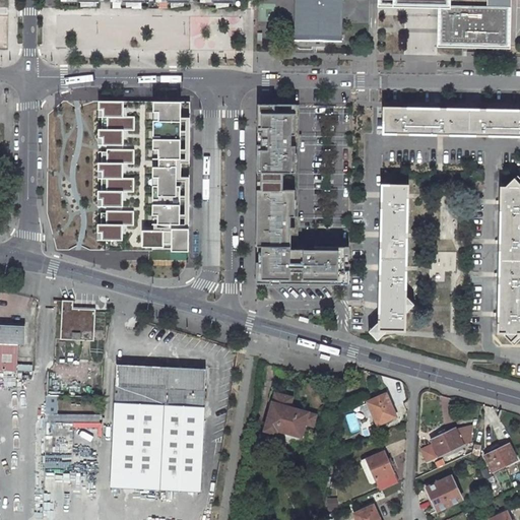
[(295,0),(294,40),(342,42),(342,0),(295,0)]
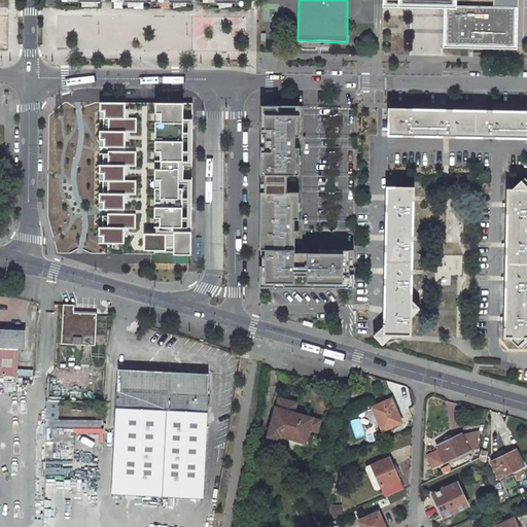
[(446,4),(446,43),(513,44),(514,5),(446,4)]
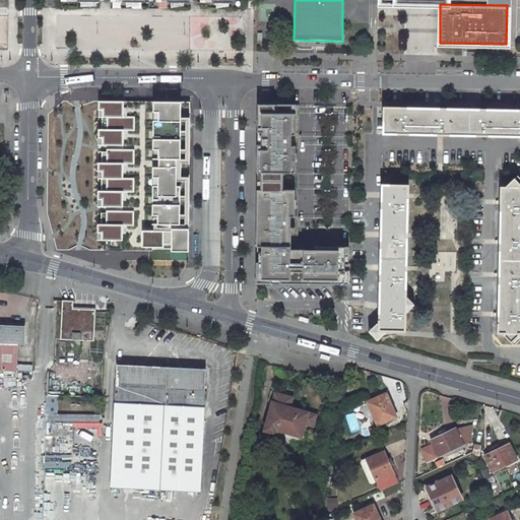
[(192,253),(193,101),(101,101),(90,110),(90,126),(104,127),(103,137),(89,139),(91,155),(102,155),(103,172),(90,171),(89,190),(102,188),(100,200),(88,200),(88,216),(102,215),(102,232),(89,232),(90,242),(95,242),(94,249),(106,248),(106,255),(132,254),(132,260),(153,261),(154,255),(160,255),(160,265),(178,264),(192,253)]
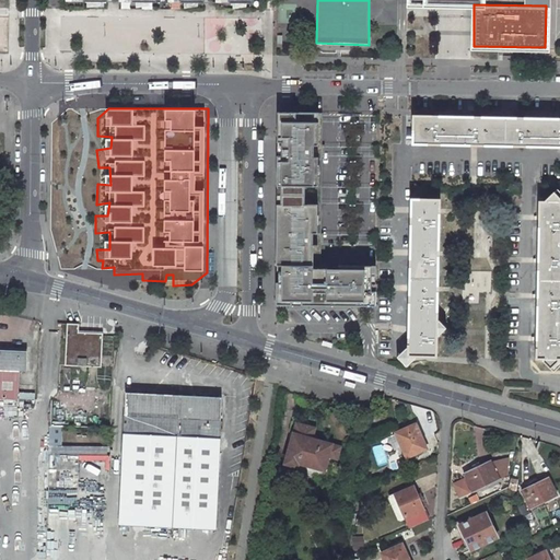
[(322,113),(277,113),(276,304),(374,305),(374,261),(338,261),(338,266),(321,266),(321,257),(322,113)]
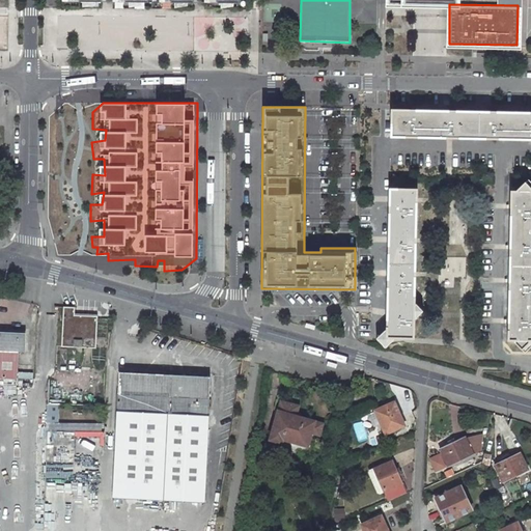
[(530,112),(503,112),(391,109),(390,137),(530,139),(530,112)]
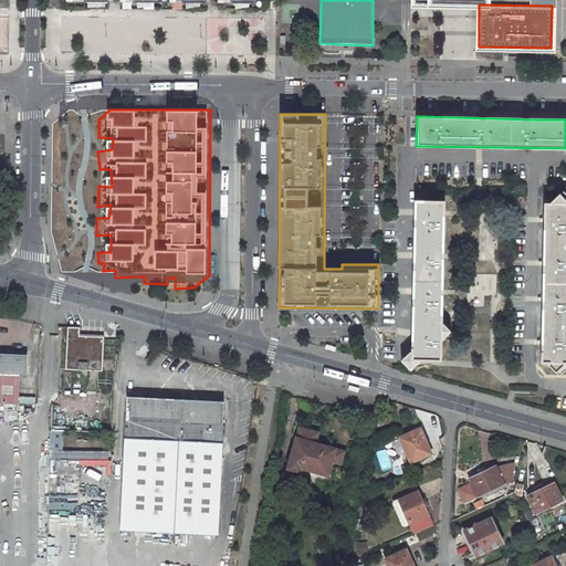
[(544,203),(541,362),(545,362),(555,373),(564,364),(565,363),(565,201),(558,195),(549,203),(544,203)]
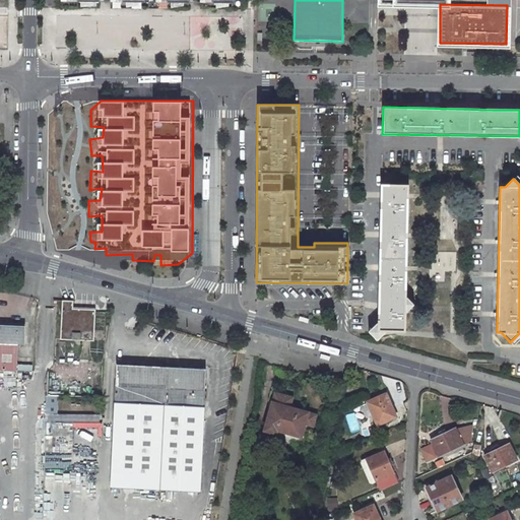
[(408,185),(381,185),(378,322),(378,330),(386,331),(404,331),(404,311),(405,297),(408,185)]
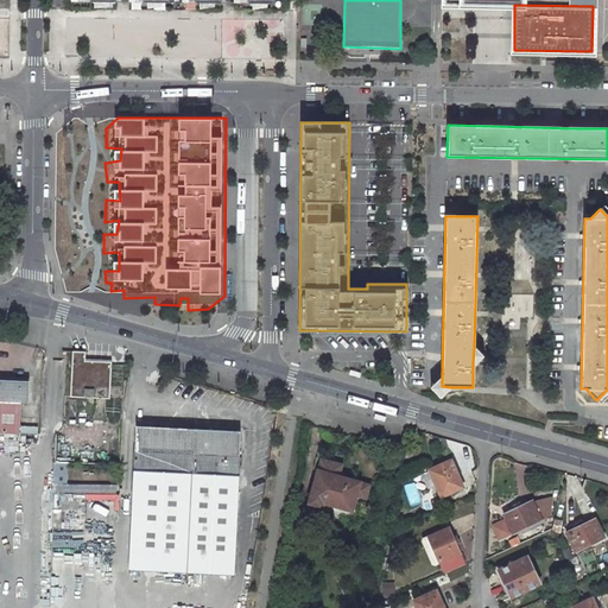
[(533,318),(533,295),(510,295),(508,318),(533,318)]
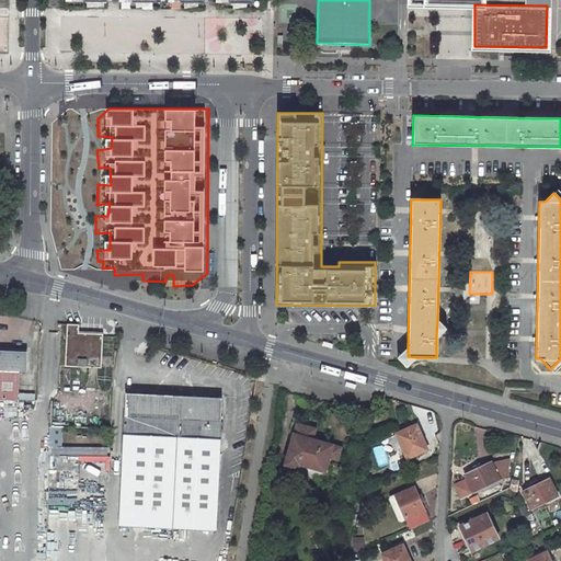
[(446,329),(438,320),(437,320),(436,335),(438,335),(446,329)]
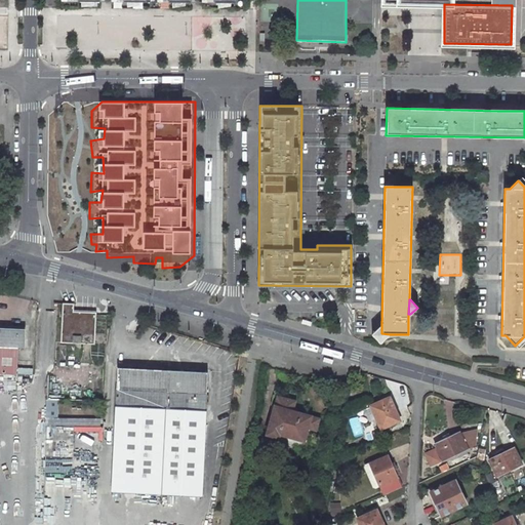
[(74,305),(63,304),(61,344),(94,345),(95,314),(74,313),(74,305)]
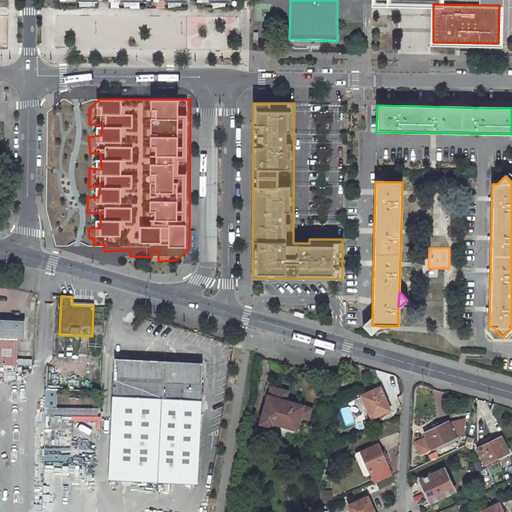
[(0,365),(16,365),(17,340),(23,340),(24,318),(0,317),(0,365)]
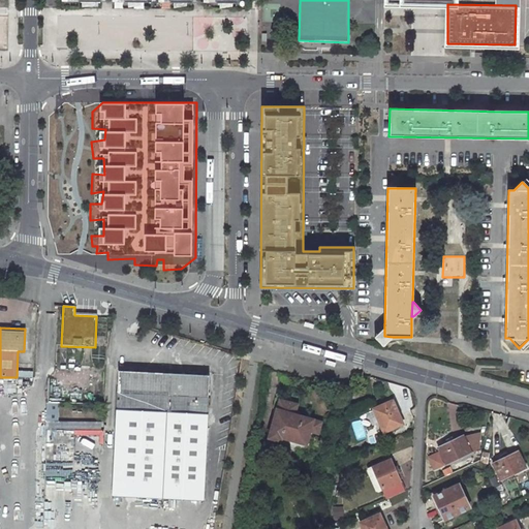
[(384,336),(384,328),(383,328),(374,337),(383,346),(393,338),(393,337),(384,336)]
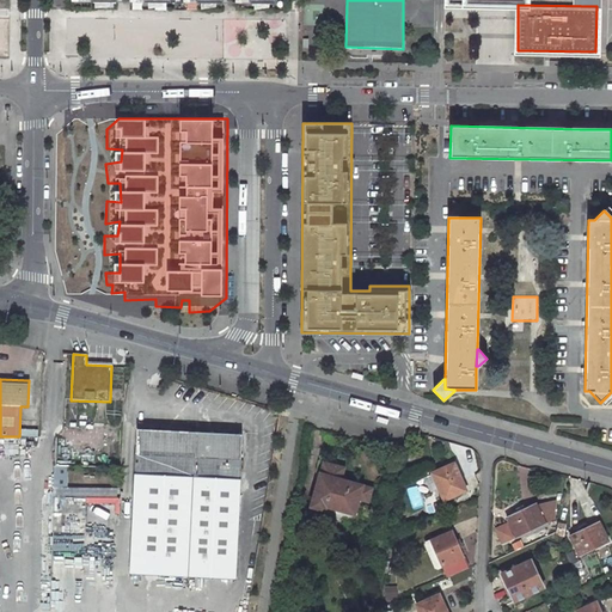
[(604,407),(611,398),(611,392),(610,393),(600,403),(604,407)]
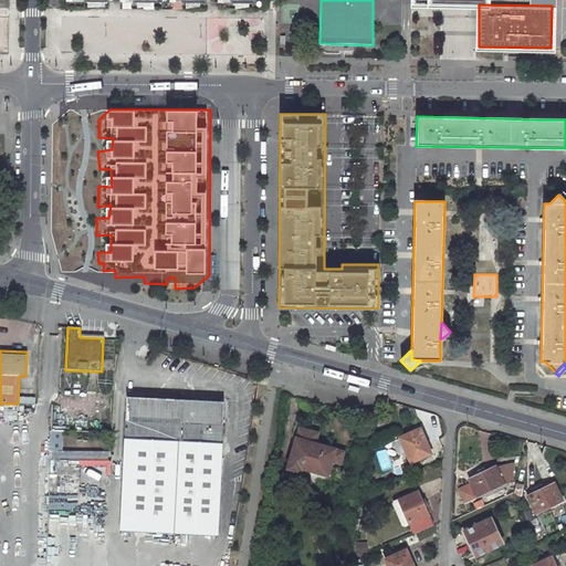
[(219,536),(226,404),(128,399),(122,533),(219,536)]
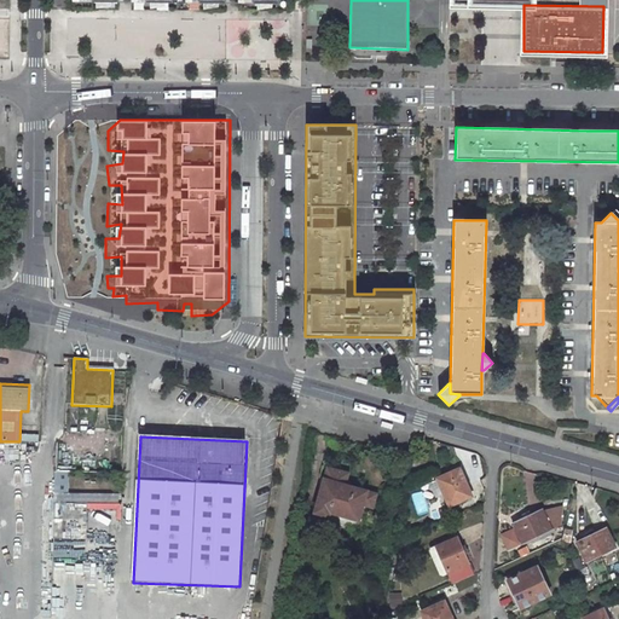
[(354,537),(363,504),(374,508),(377,493),(345,485),(348,472),(328,467),(310,531),(323,534),(325,528),(354,537)]
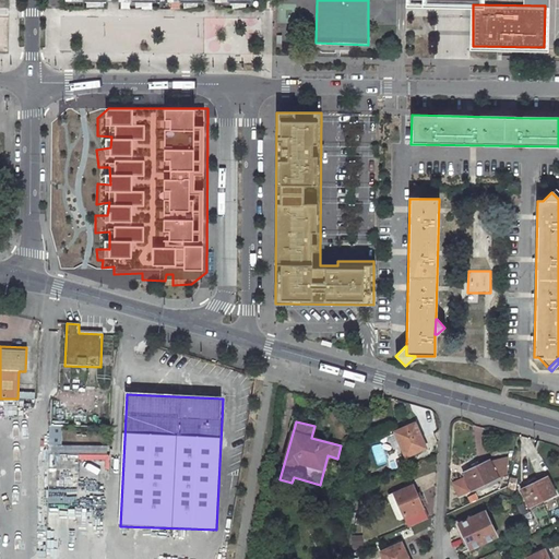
[(415,424),(394,432),(405,458),(426,448),(415,424)]
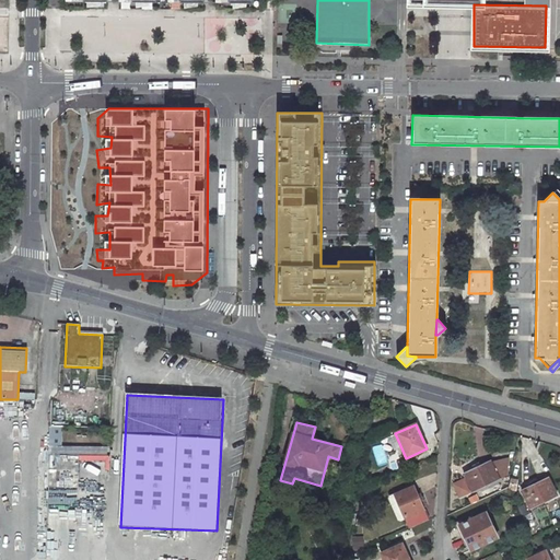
[(109,463),(111,445),(62,444),(62,426),(51,426),(50,451),(43,451),(43,470),(50,471),(50,485),(78,486),(78,479),(67,479),(67,465),(80,466),(80,463),(109,463)]
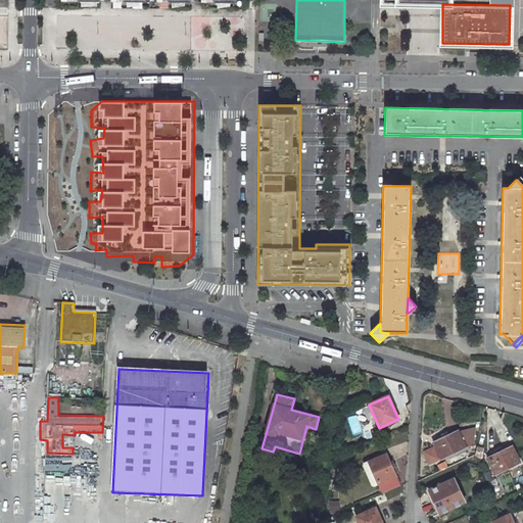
[(348,417),(353,435),(362,433),(358,415),(348,417)]
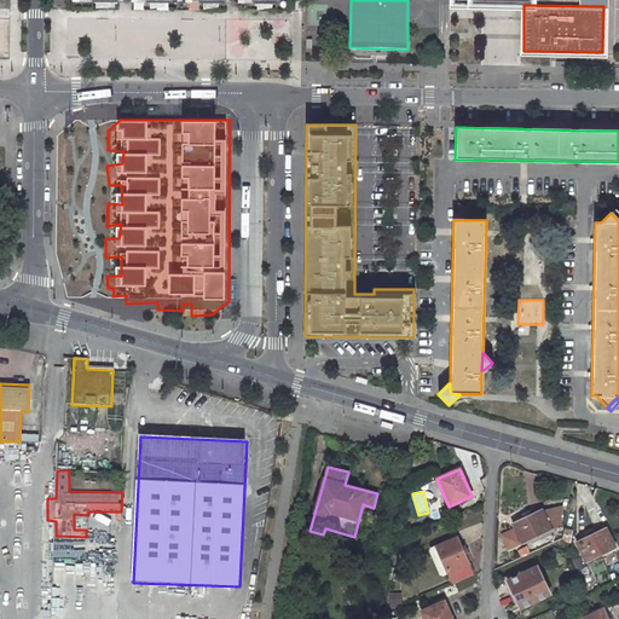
[(518,518),(519,521),(513,524),(522,544),(551,531),(542,510),(530,516),(527,513),(518,518)]
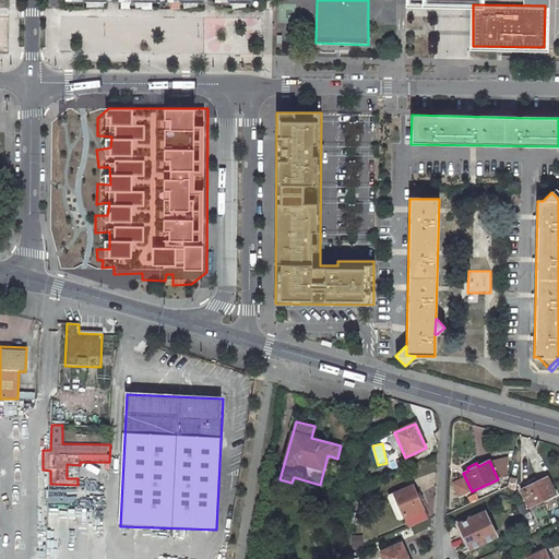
[(555,496),(547,478),(535,484),(534,480),(524,485),(525,488),(521,490),(530,509),(555,496)]
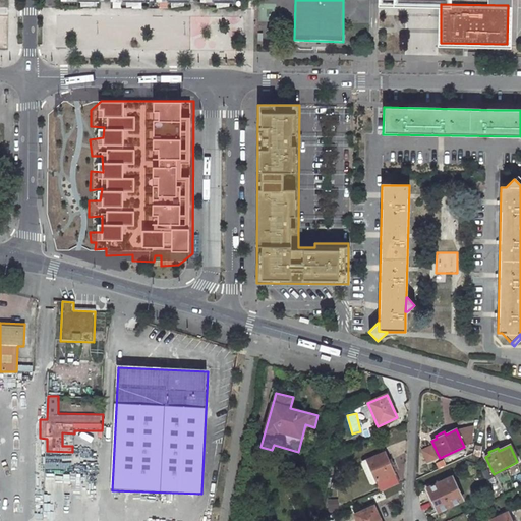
[(392,460),(389,461),(385,453),(367,460),(377,481),(394,474),(394,472),(396,471),(392,460)]
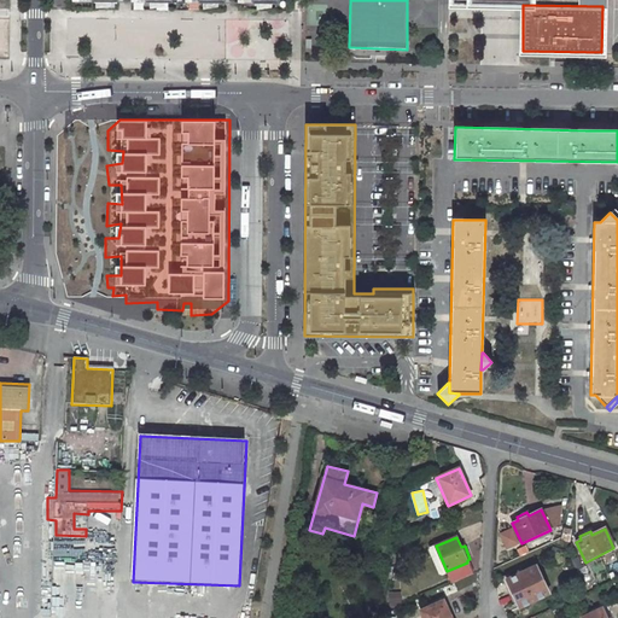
[(549,594),(536,566),(508,579),(520,607),(549,594)]
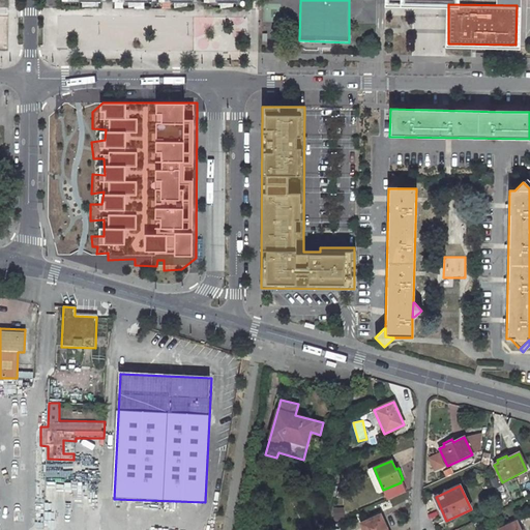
[(446,521),(436,497),(432,499),(441,520),(437,521),(439,524),(446,521)]
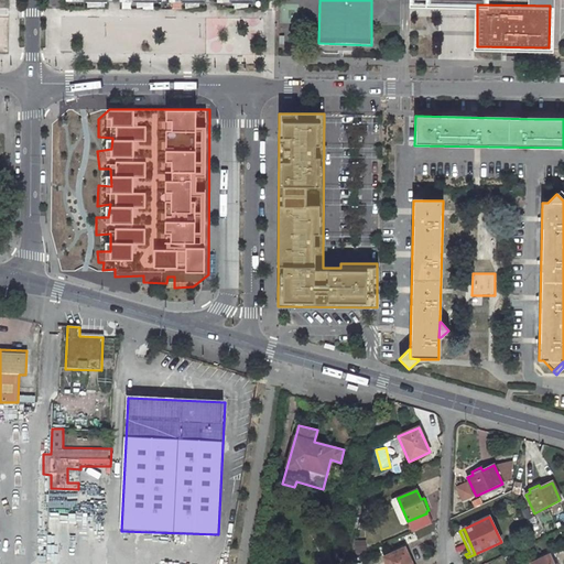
[(404,548),(384,557),(387,563),(412,563),(411,563),(404,548)]
